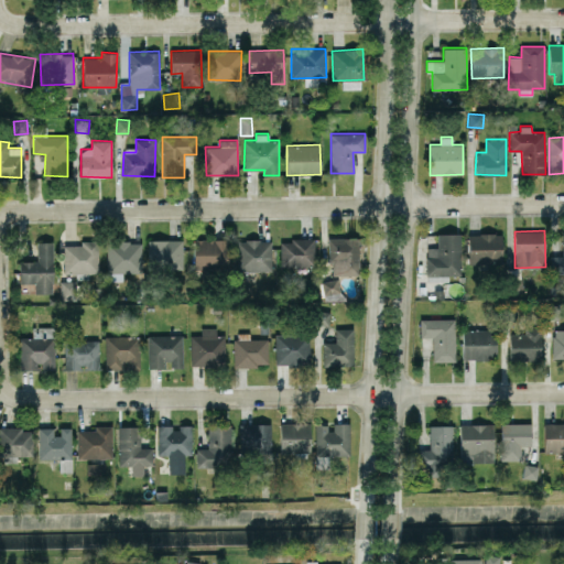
[(550,273),(563,273),(563,230),(562,231),(563,256),(550,256),(550,273)]
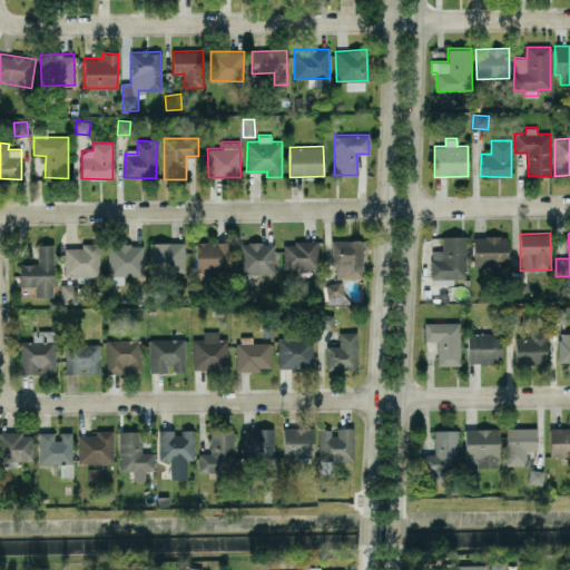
[(473,236),(473,266),(508,265),(507,235),(473,236)]
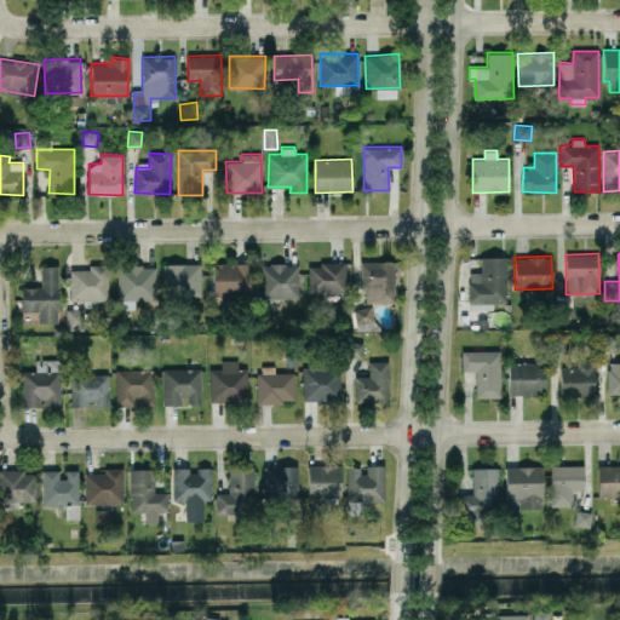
[(506,257),(480,257),(481,271),(469,271),(469,309),(493,309),(493,303),(506,303),(506,257)]
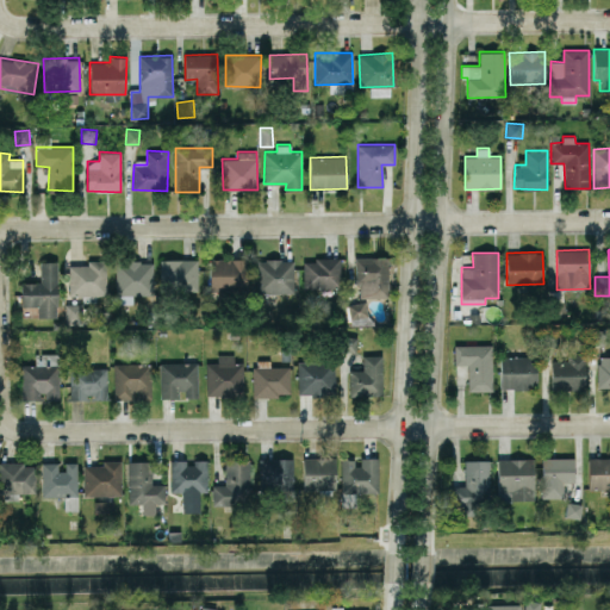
[(354,257),(354,284),(359,284),(360,297),(388,297),(387,256),(354,257)]
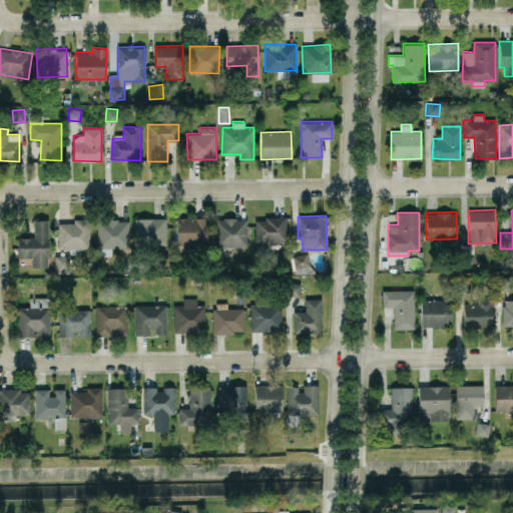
[(176,246),(207,245),(207,216),(175,217),(176,246)]
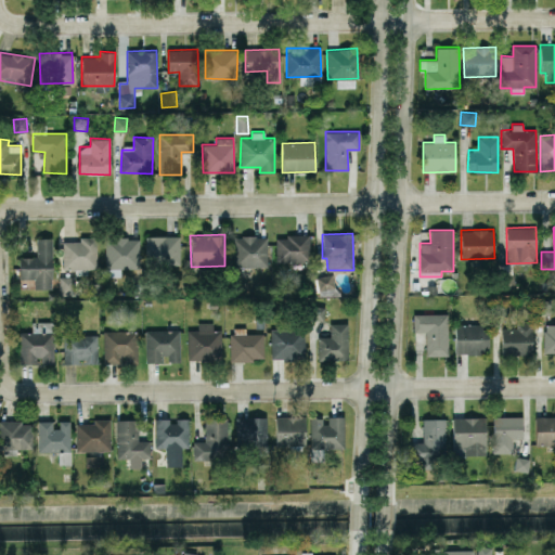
[(275,235),(276,261),(310,261),(309,234),(275,235)]
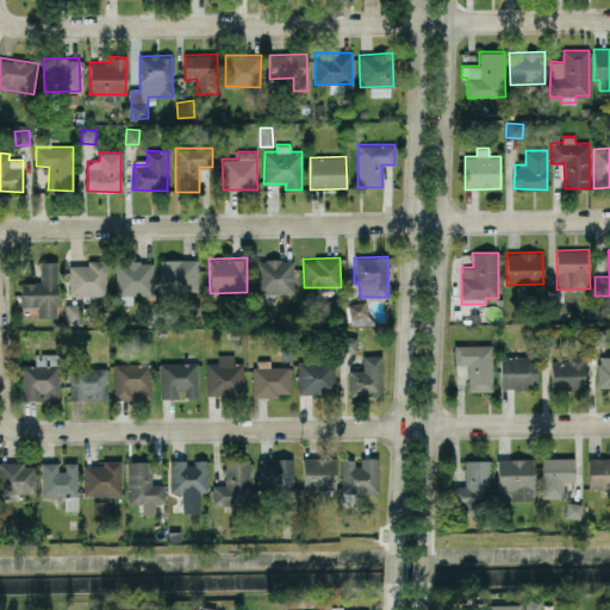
[(69,296),(107,294),(106,259),(87,260),(87,265),(68,265),(69,296)]
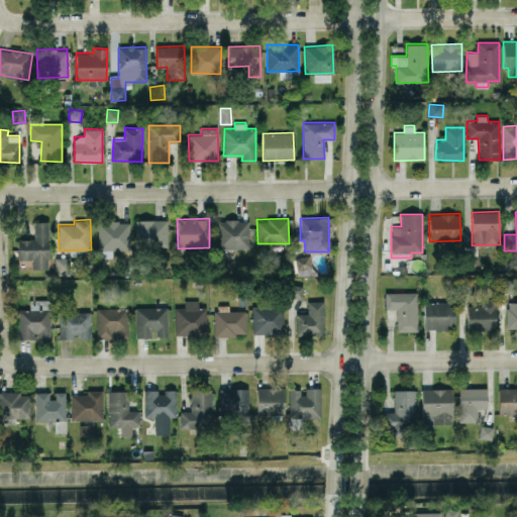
[(168,245),(168,219),(135,219),(135,245),(168,245)]
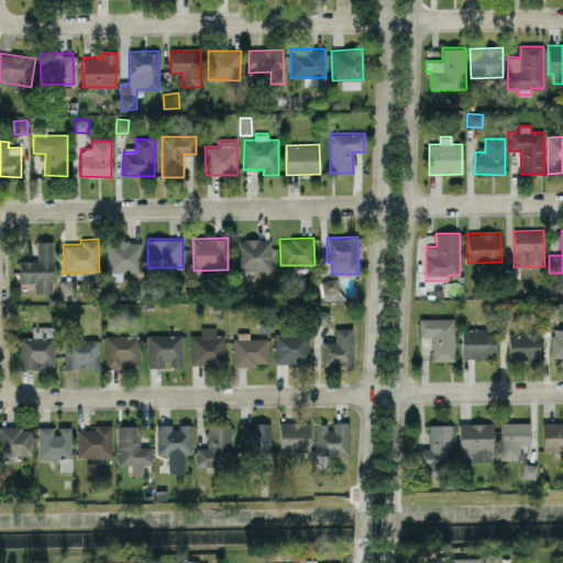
[(236,271),(272,269),(269,239),(235,240),(236,271)]
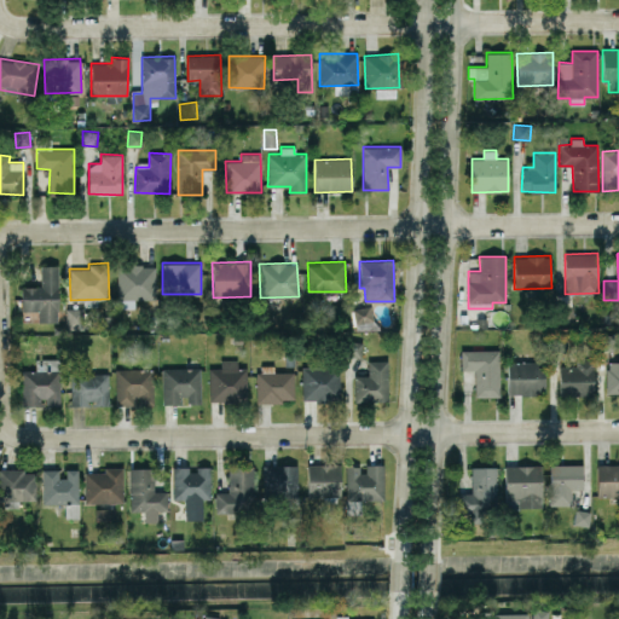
[(57,265),(40,265),(41,285),(21,287),(22,311),(38,311),(38,322),(58,322),(57,265)]
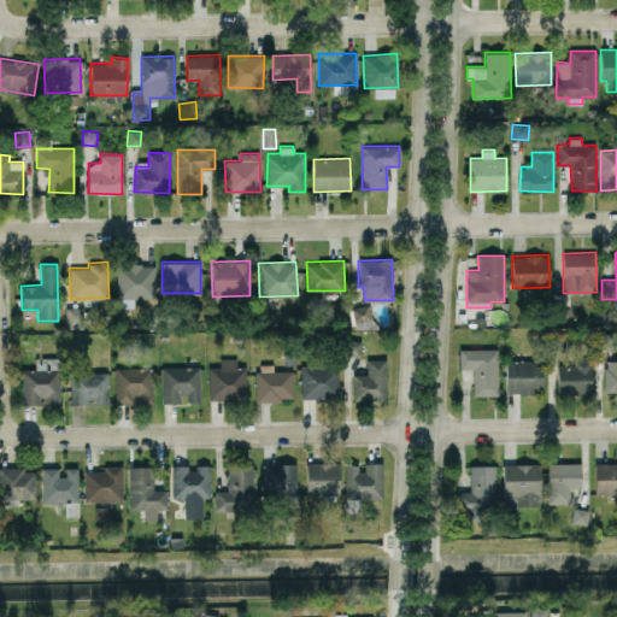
[(154,298),(154,264),(117,264),(117,306),(133,306),(133,298),(154,298)]
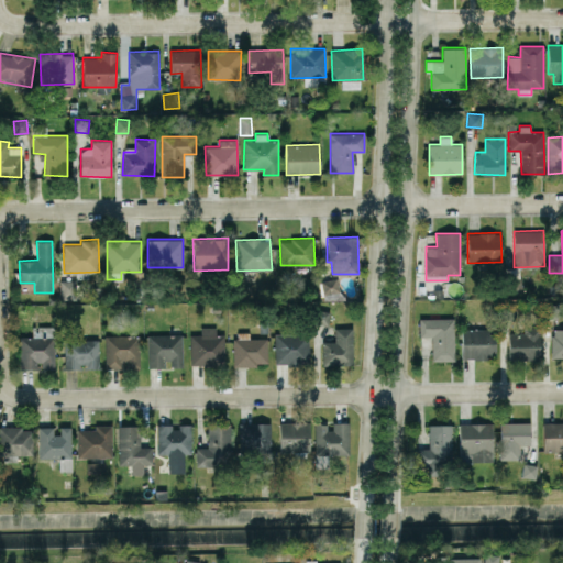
[(323,300),(341,298),(339,278),(321,280),(323,300)]
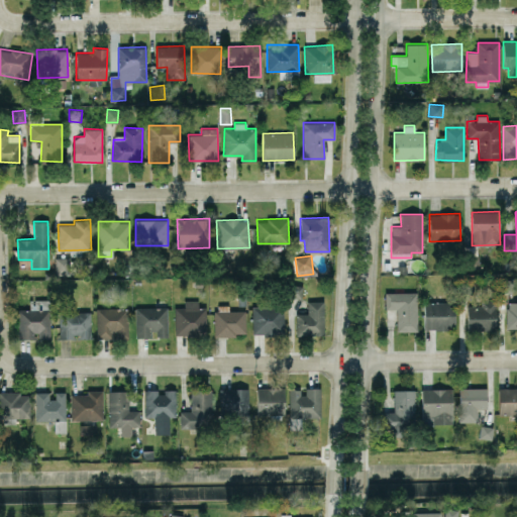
[(70,256),(55,257),(55,276),(70,275),(70,256)]
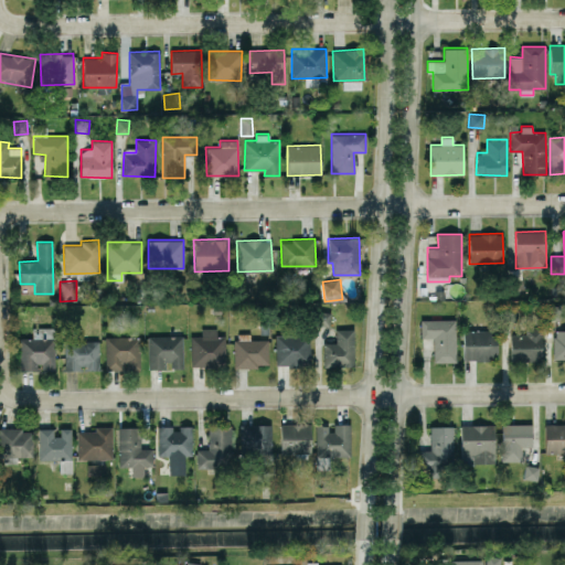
[(546,317),(558,319),(561,306),(547,305),(546,317)]
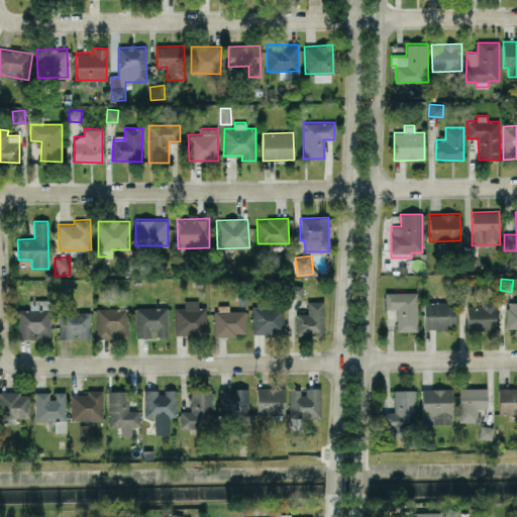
[(459,290),(471,293),(474,283),(462,280),(459,290)]
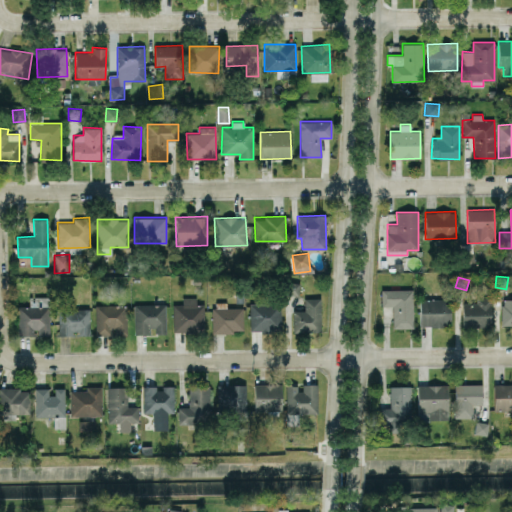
[(299,283),(287,282),(286,294),(299,294),(299,283)]
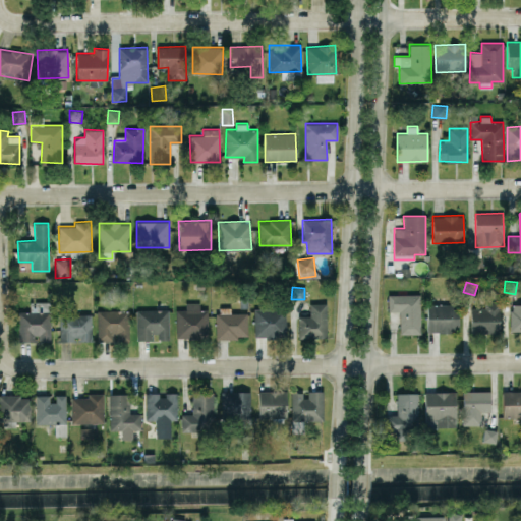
[(420,294),(388,294),(389,311),(399,311),(400,334),(420,333),(420,294)]
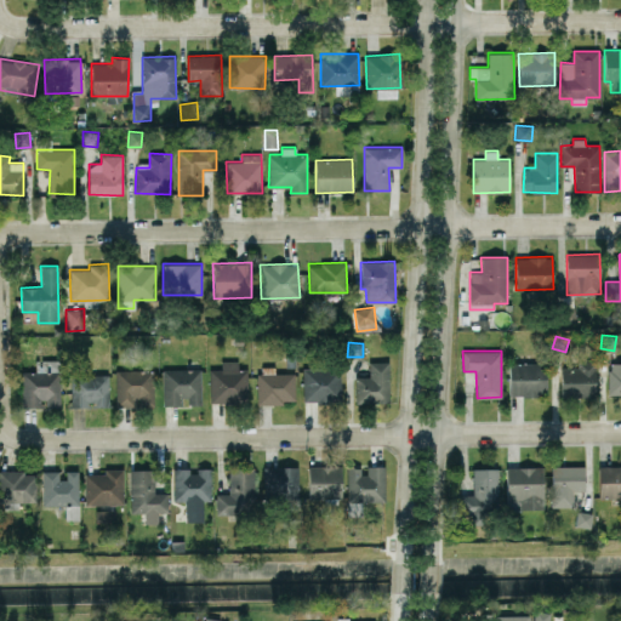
[(620,355),(620,363),(609,363),(609,393),(620,393),(620,355)]
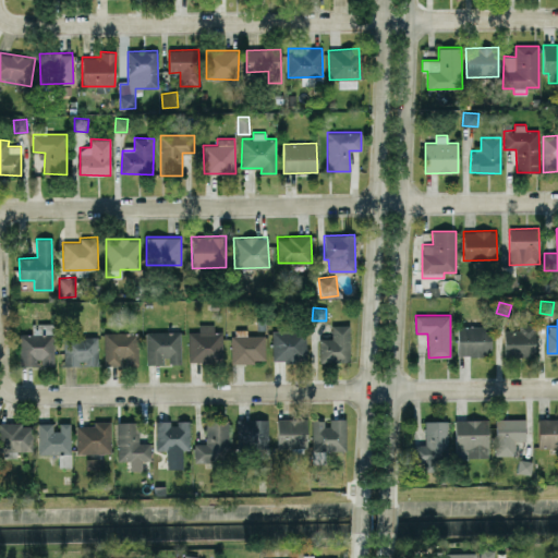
[(189,361),(222,361),(222,331),(214,331),(214,324),(199,324),(199,331),(189,331),(189,361)]
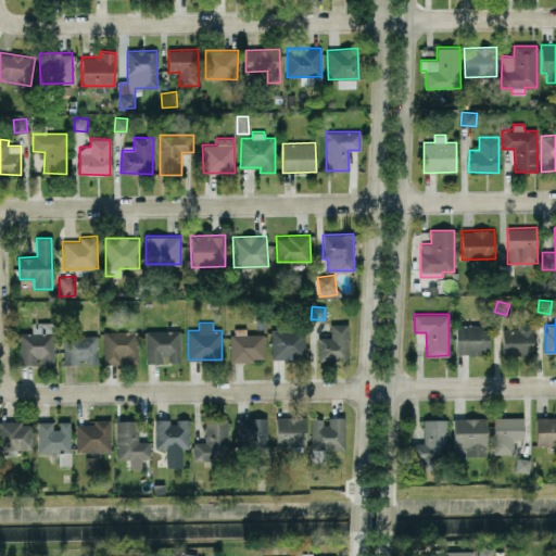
[(349,359),(348,324),(330,324),(330,337),(318,338),(318,361),(349,359)]
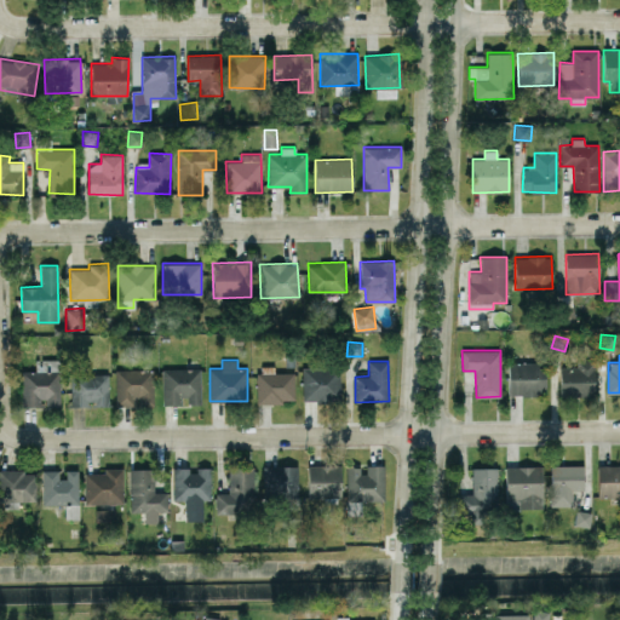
[(560,396),(593,396),(593,361),(577,361),(577,367),(561,366),(560,396)]
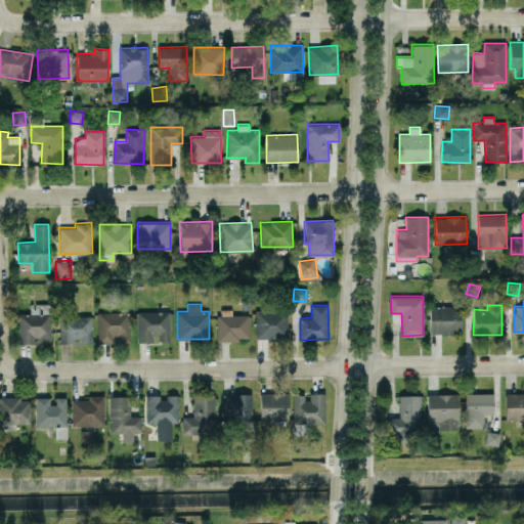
[(430,306),(430,333),(461,334),(461,306),(430,306)]
